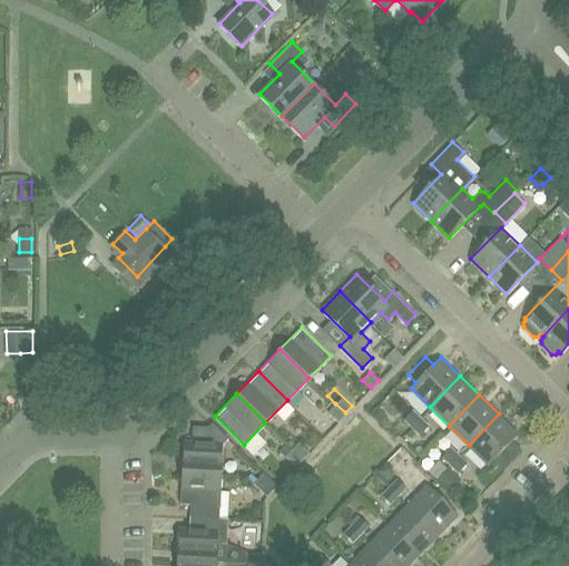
[(339,420),(345,412),(335,403),(329,410),(339,420)]
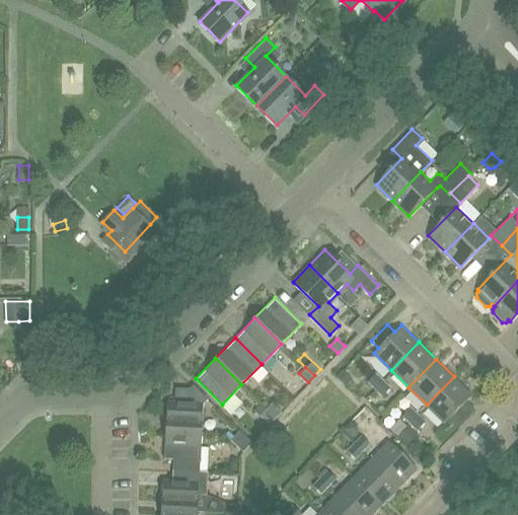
[(343,369),(337,375),(348,386),(354,380),(343,369)]
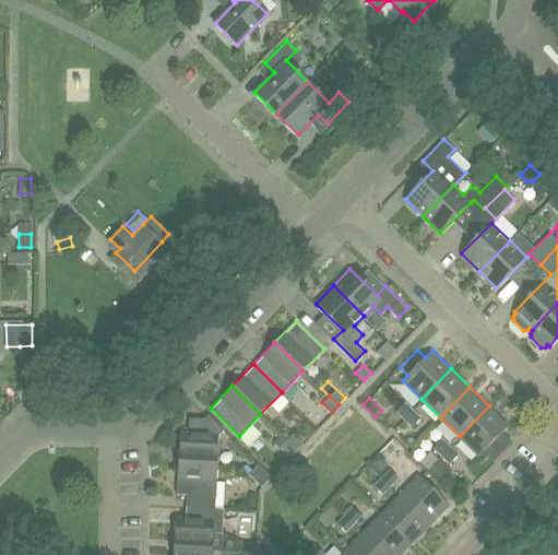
[(396,410),(404,417),(413,408),(405,401),(396,410)]
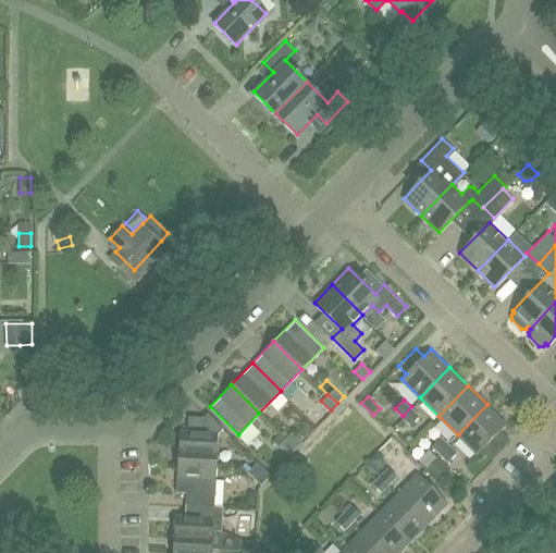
[(487,404),(458,434),(477,453),(506,422),(487,404)]
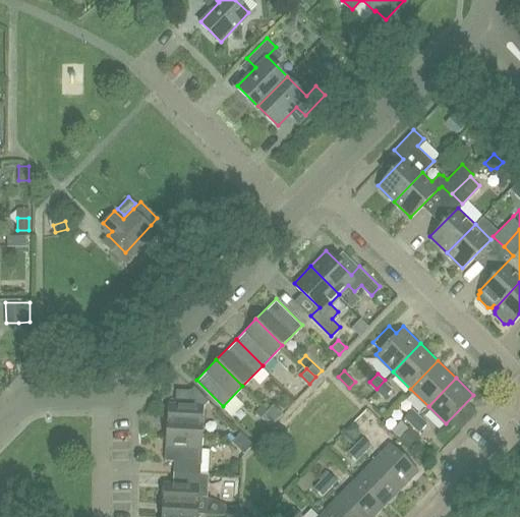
[(393,387),(385,380),(377,389),(384,396),(393,387)]
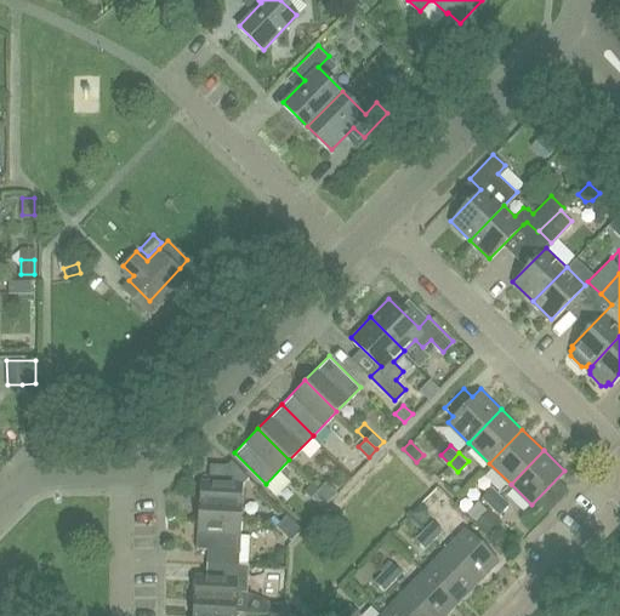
[(200,478),(198,513),(242,515),(244,480),(249,475),(232,458),(227,463),(210,462),(209,479),(200,478)]
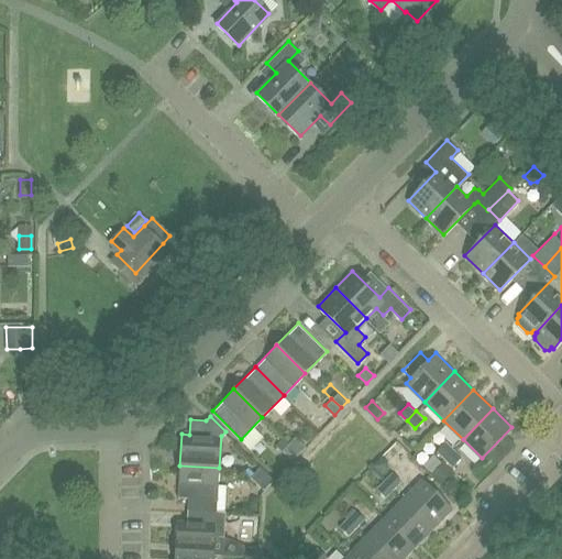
[(263,429),(252,442),(264,453),(276,440),(263,429)]
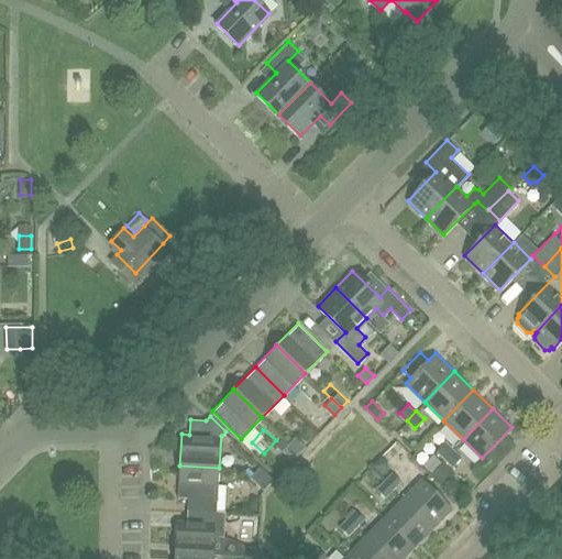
[(296,435),(288,442),(298,452),(306,445),(296,435)]
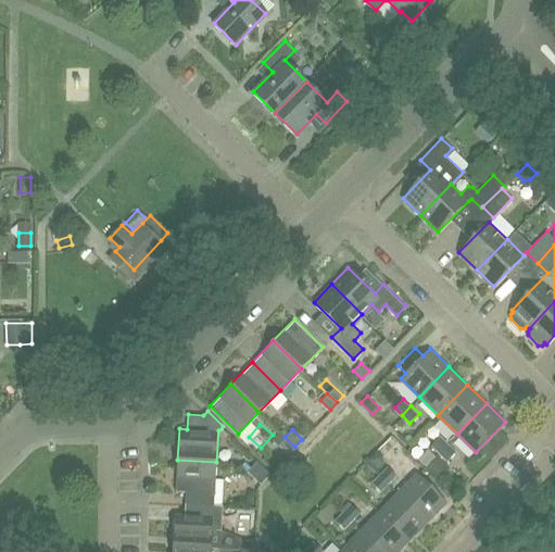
[(432,444),(439,451),(449,442),(441,435),(432,444)]
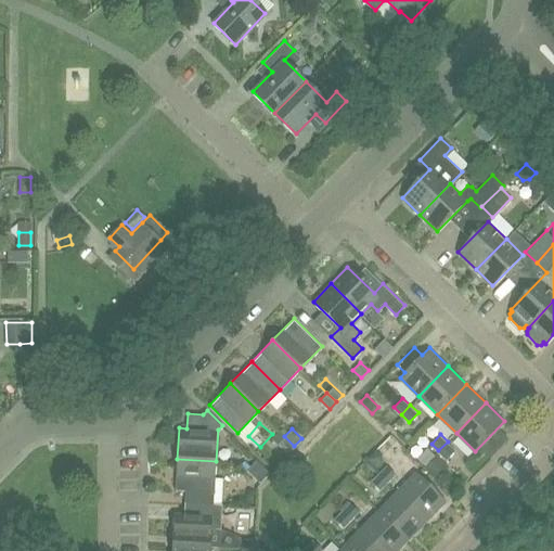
[(294,446),(284,436),(279,441),(288,451),(294,446)]
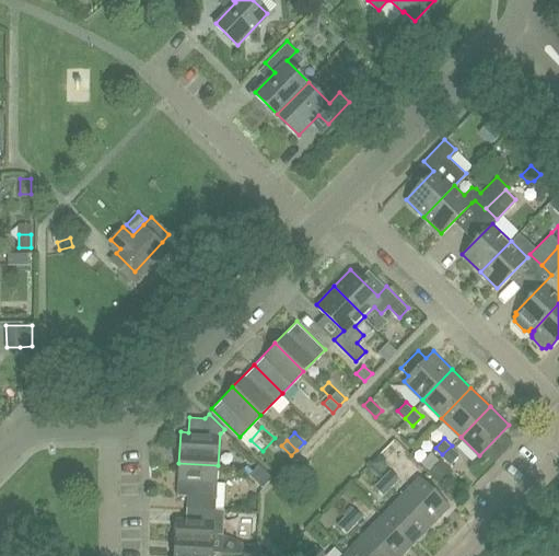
[(403,444),(394,455),(407,465),(416,453),(403,444)]
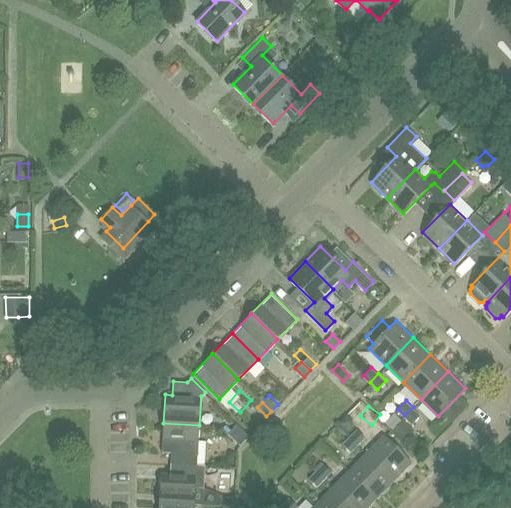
[(413,407),(404,415),(412,423),(420,414),(413,407)]
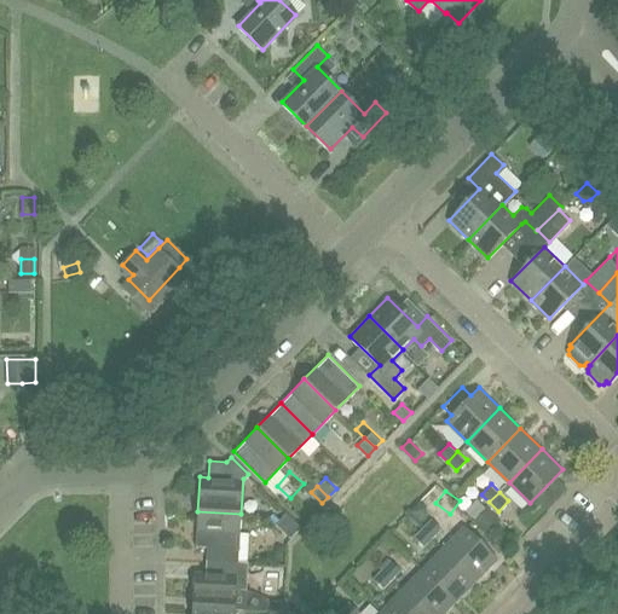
[(478,497),(466,509),(474,517),(486,505),(478,497)]
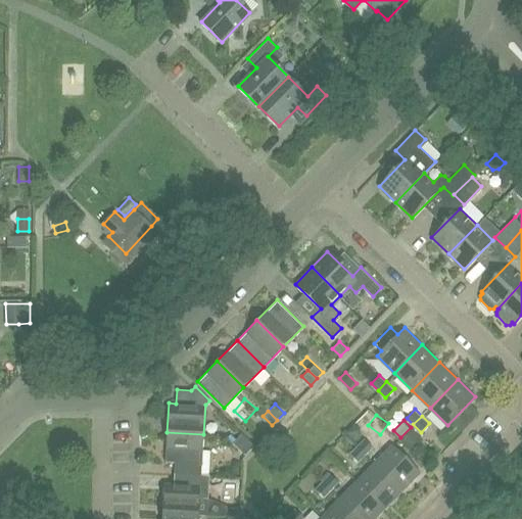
[(361,426),(356,421),(345,431),(356,441),(362,435),(361,426)]
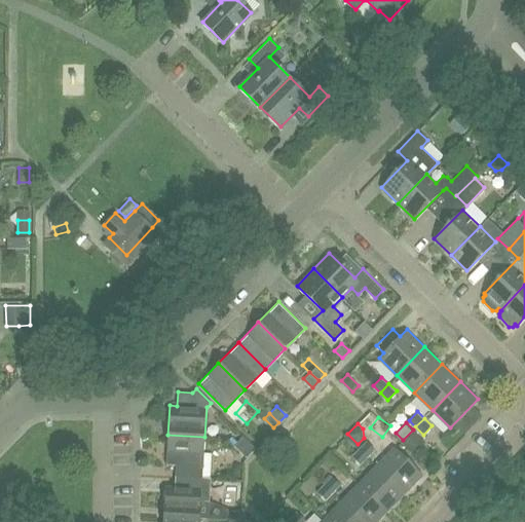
[(414,429),(413,430),(403,440),(414,451),(426,440),(414,429)]
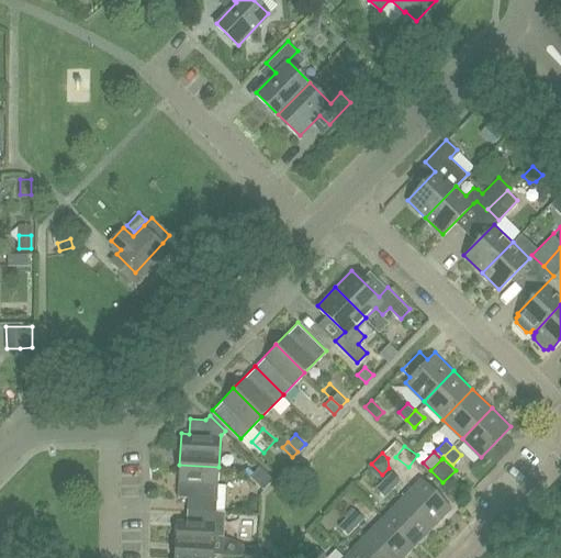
[(257,480),(267,470),(260,464),(250,473),(257,480)]
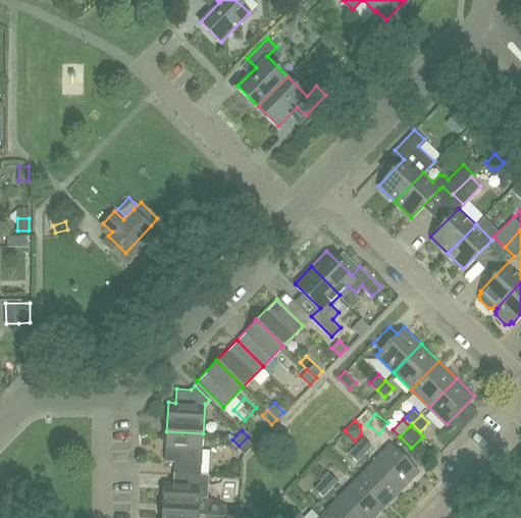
[(203,433),(166,431),(165,460),(174,460),(174,471),(201,472),(203,433)]
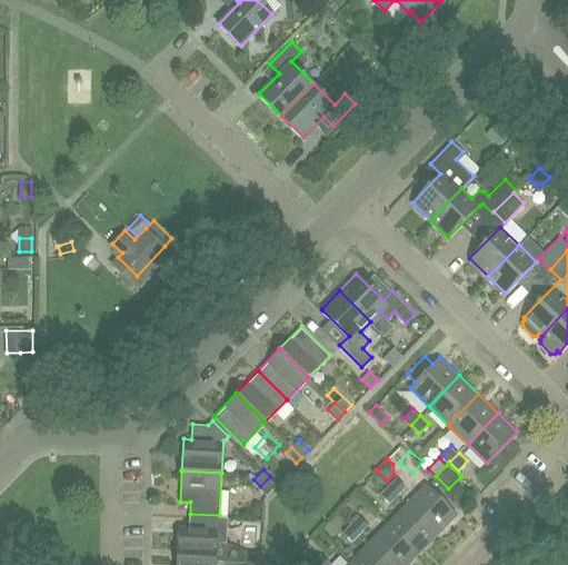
[(270,476),(260,486),(267,493),(277,483),(270,476)]
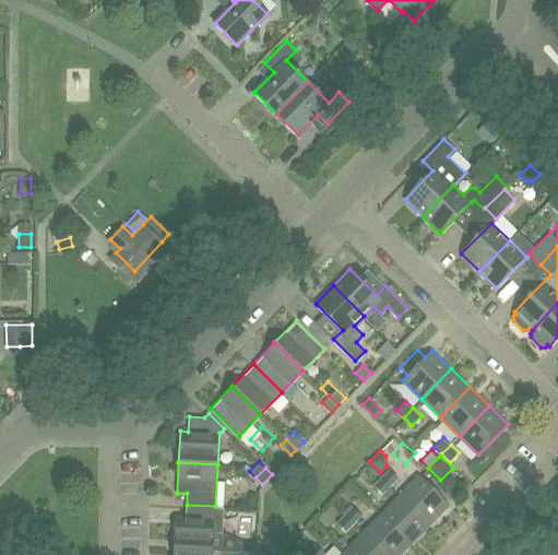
[(390,468),(382,475),(391,484),(399,477),(390,468)]
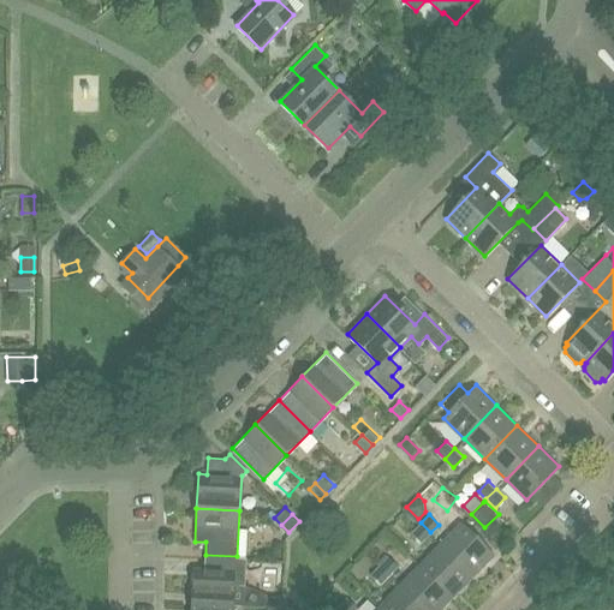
[(430,532),(421,522),(412,532),(422,542),(430,532)]
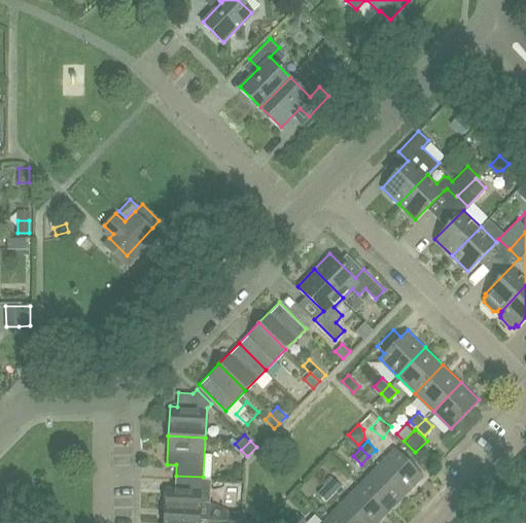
[(395,448),(378,465),(406,493),(423,476),(395,448)]
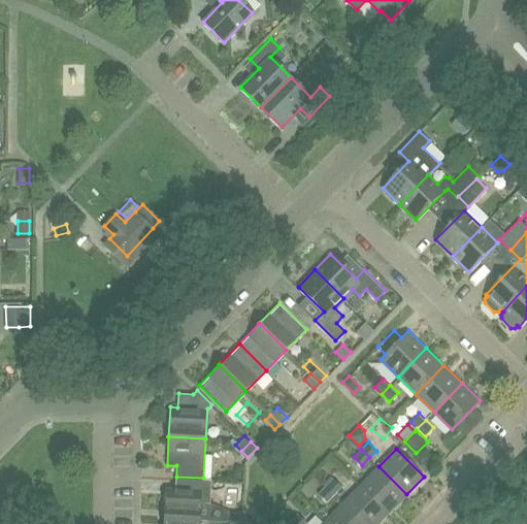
[(389,512),(406,494),(379,466),(361,484),(389,512)]
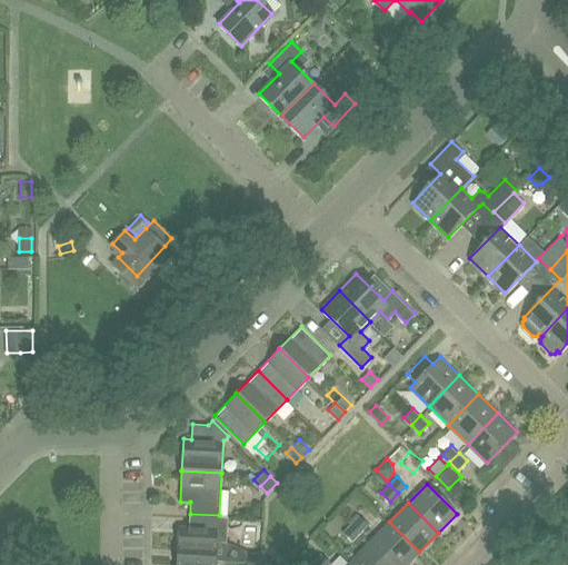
[(177,557),(217,559),(246,559),(247,551),(246,548),(228,541),(229,516),(219,516),(219,515),(190,514),(189,526),(179,525),(178,539),(177,557)]
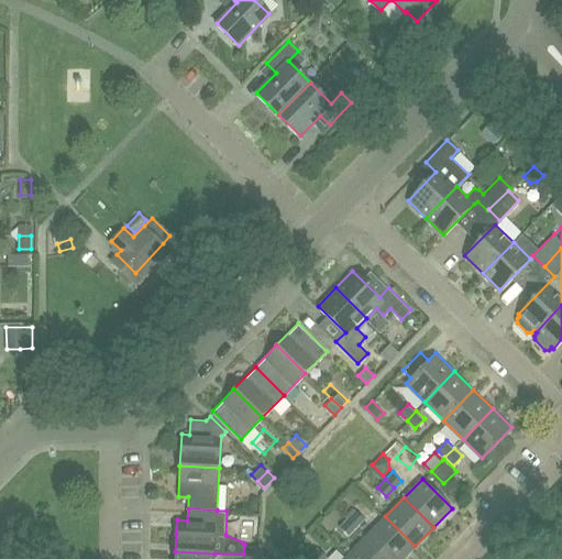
[(355,508),(348,517),(356,526),(365,518),(355,508)]
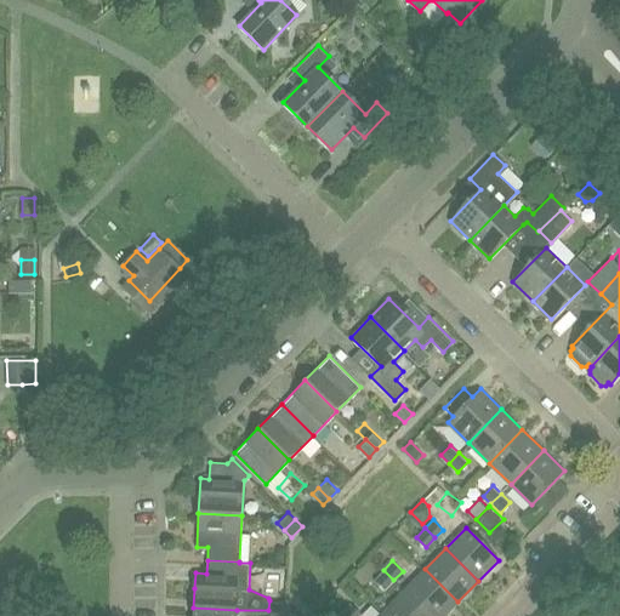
[(430,615),(442,615),(458,602),(425,569),(404,589),(430,615)]
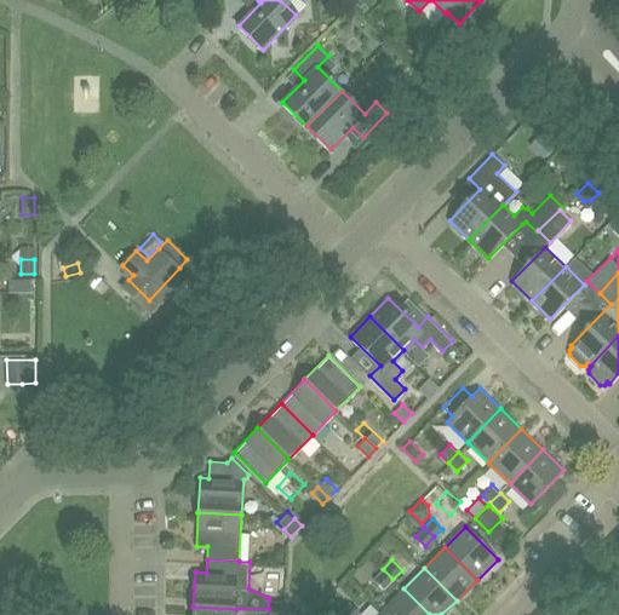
[(393,579),(383,569),(374,578),(384,587),(393,579)]
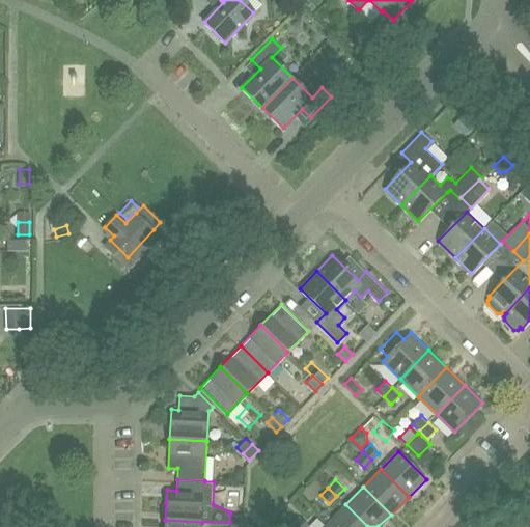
[(332,526),(367,526),(345,504),(327,522),(332,526)]
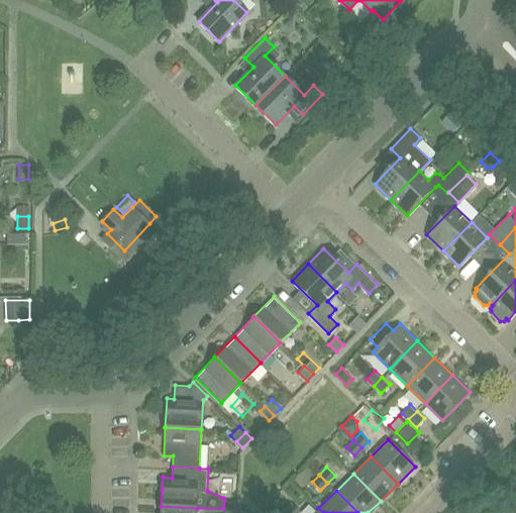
[(223,508),(236,509),(236,501),(224,500),(223,508)]
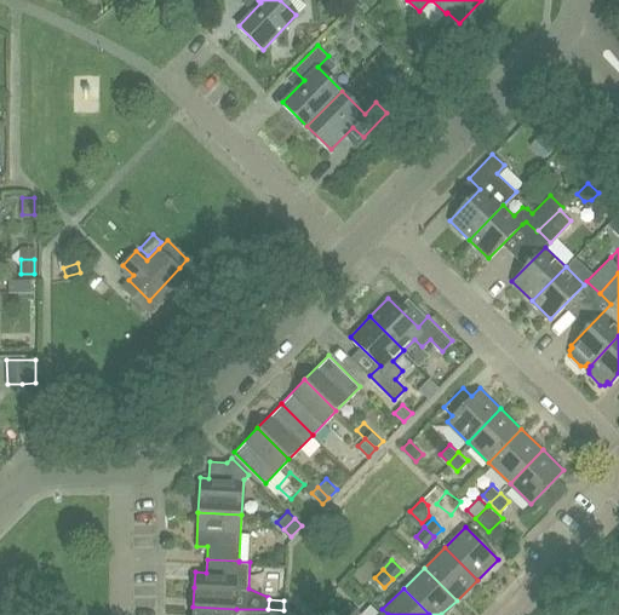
[(345,614),(356,614),(361,611),(351,602),(342,611),(345,614)]
